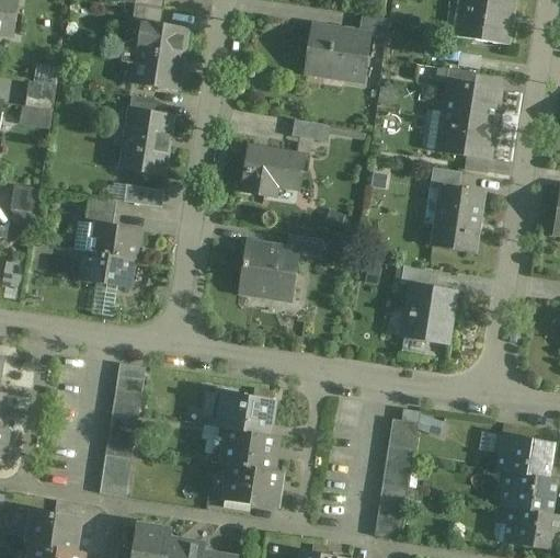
[(0,0),(0,8),(18,11),(20,0),(0,0)]
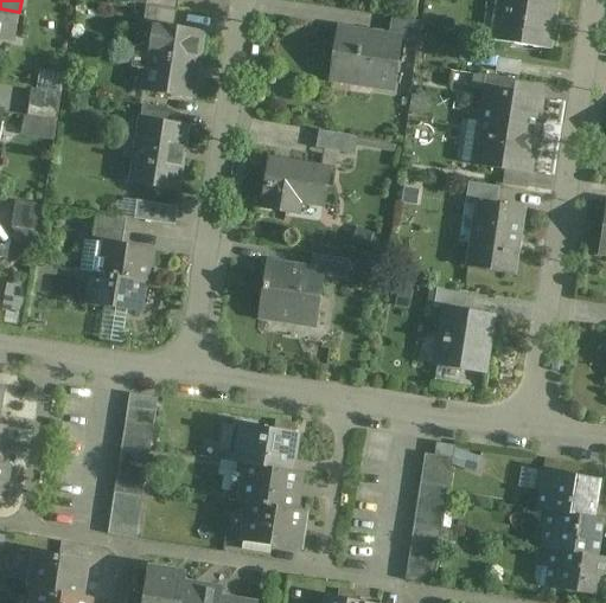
[(498,0),(492,37),(548,45),(555,0),(498,0)]
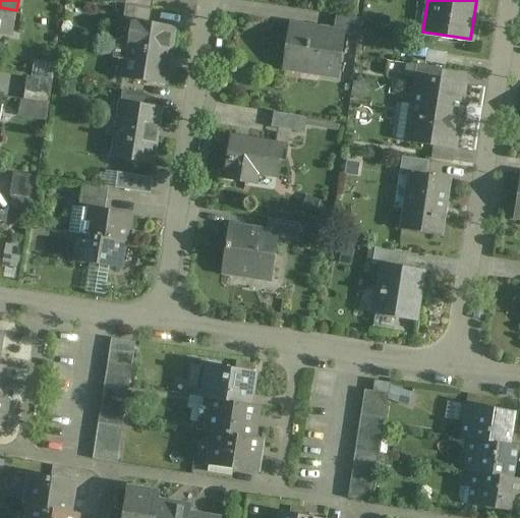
[(151,6),(125,2),(122,17),(130,18),(149,21),(151,6)]
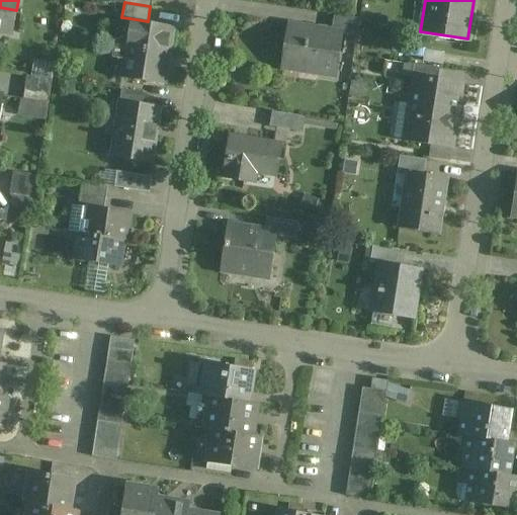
[(0,28),(12,31),(16,10),(0,7),(0,28)]
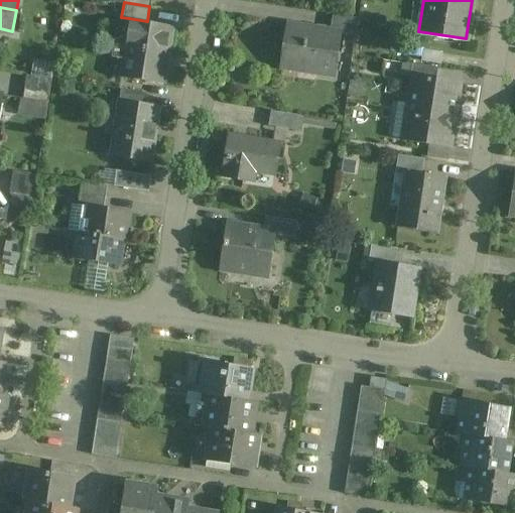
[(358,16),(332,12),(329,27),(339,29),(339,30),(355,32),(358,16)]
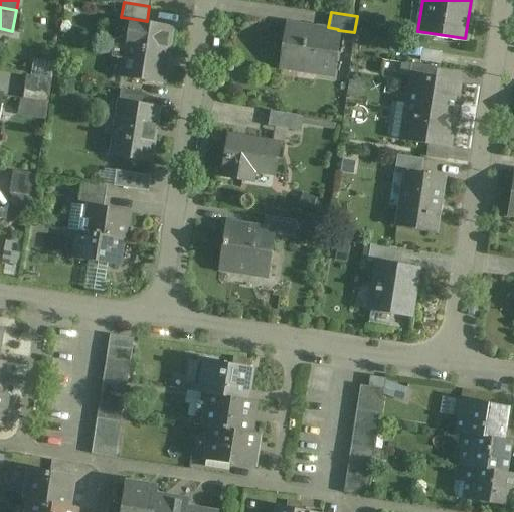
[(147,21),(129,18),(121,73),(162,80),(171,25),(147,21)]
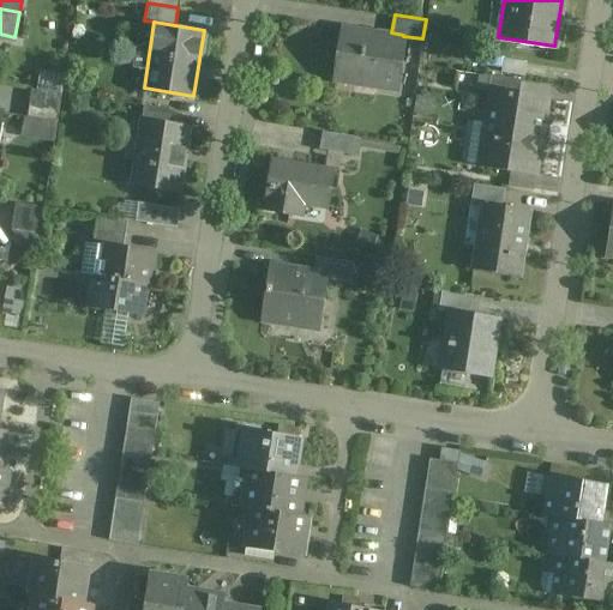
[(391,32),(342,25),(335,71),(359,74),(358,82),(395,86),(403,36),(403,35),(391,32)]
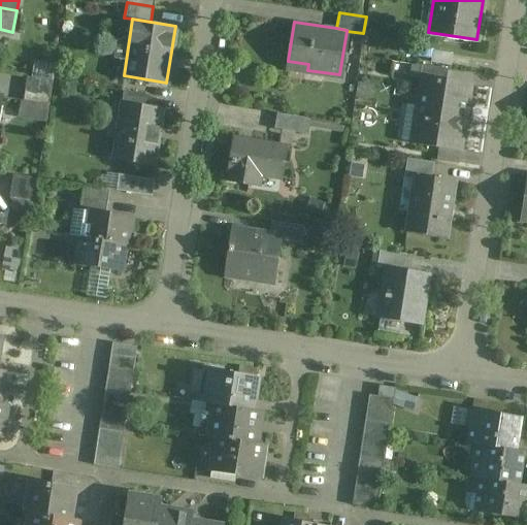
[(448,66),(421,63),(419,76),(421,76),(421,75),(446,78),(448,66)]
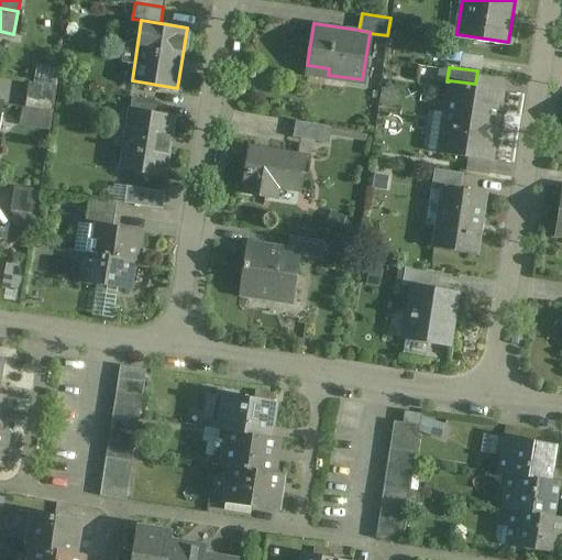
[(56,84),(29,79),(24,106),(52,109),(56,84)]
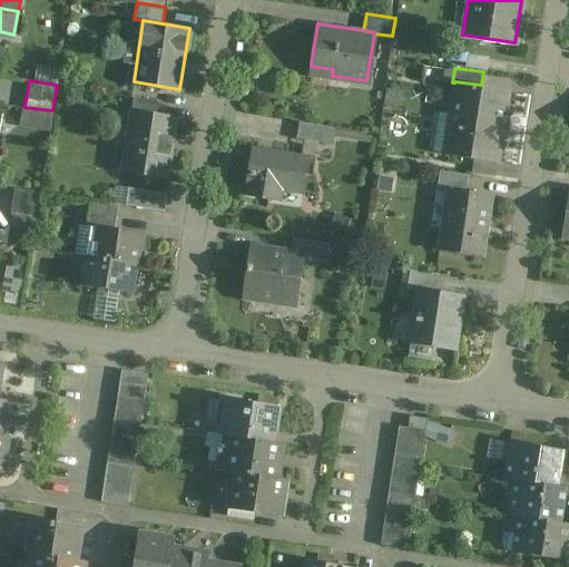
[(481,85),(454,81),(454,82),(450,111),(438,109),(432,149),(444,150),(444,152),(473,156),(497,159),(508,89),(481,85)]
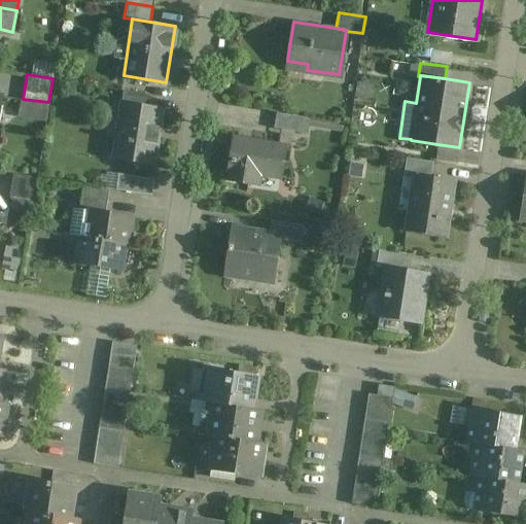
[(149,93),(123,89),(121,101),(148,105),(149,93)]
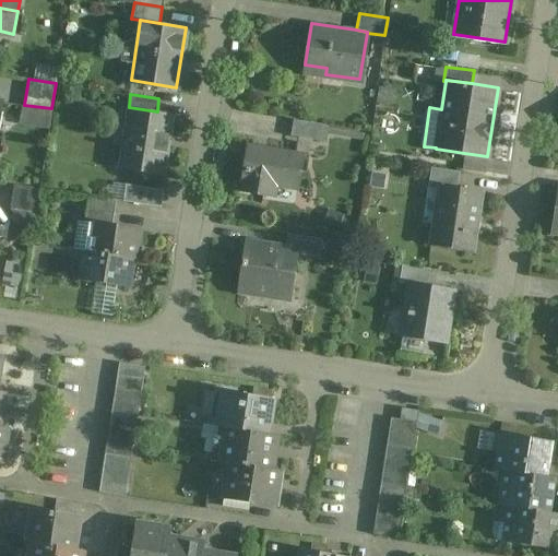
[(157,111),(129,107),(119,165),(162,172),(170,114),(157,111)]
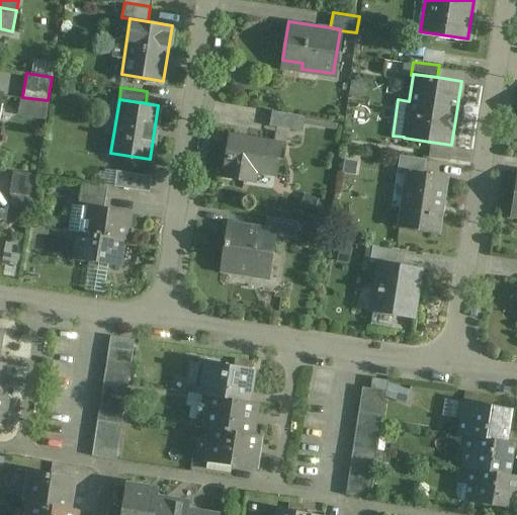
[(297,113),(270,108),(268,123),(295,129),(297,113)]
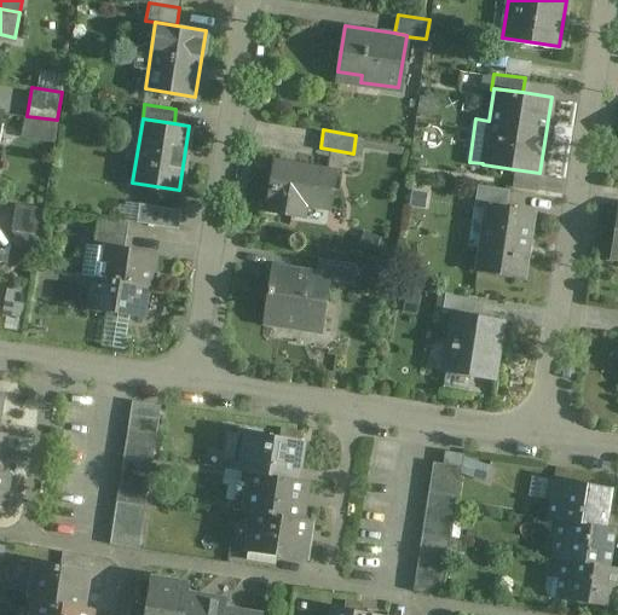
[(336,169),(273,160),(265,209),(293,214),(294,202),(330,208),(336,169)]
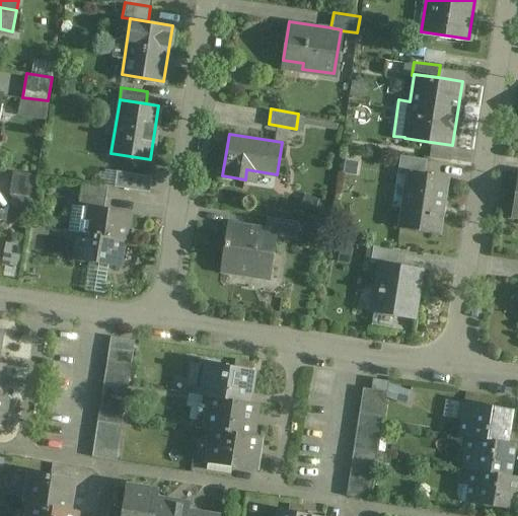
[(452,145),(431,142),(429,155),(450,158),(452,145)]
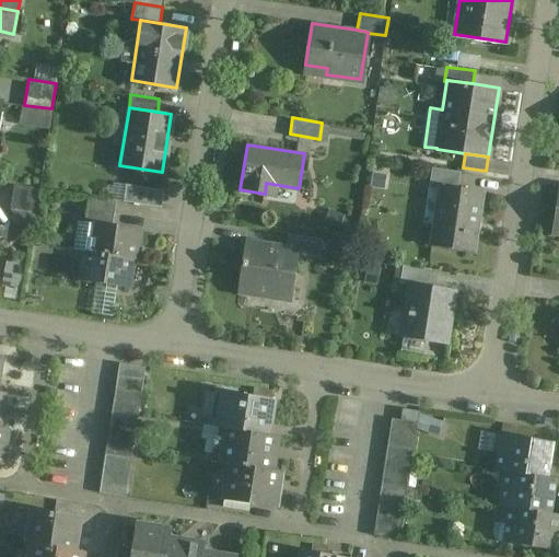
[(459,171),(431,166),(429,182),(439,184),(457,186),(459,171)]
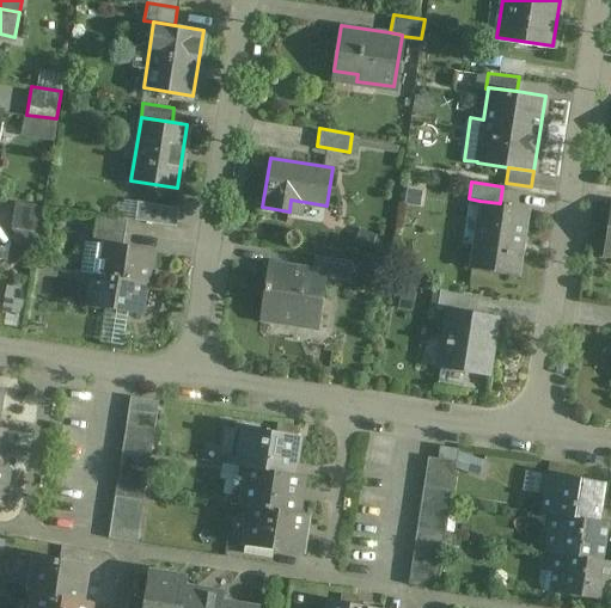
[(43,203),(16,200),(12,214),(41,217),(43,203)]
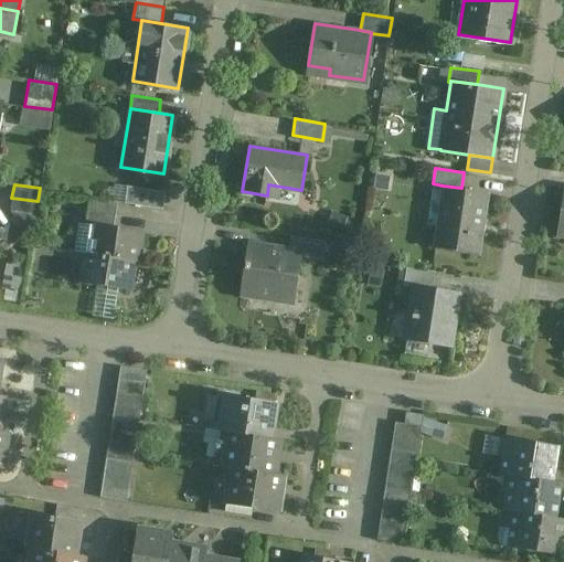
[(461,188),(443,186),(434,244),(478,252),(487,192),(461,188)]
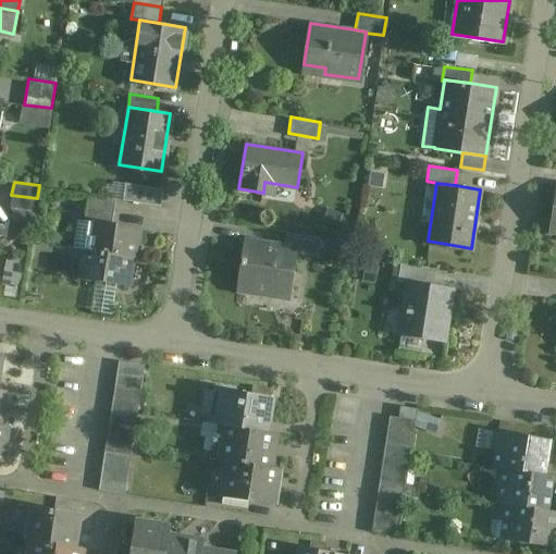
[(115,197),(87,193),(83,219),(83,220),(93,221),(93,220),(111,223),(115,197)]
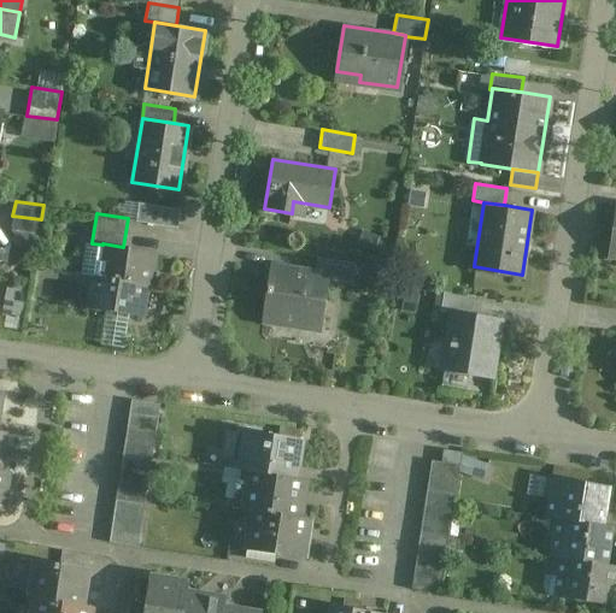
[(41,219),(12,216),(10,229),(39,234),(41,219)]
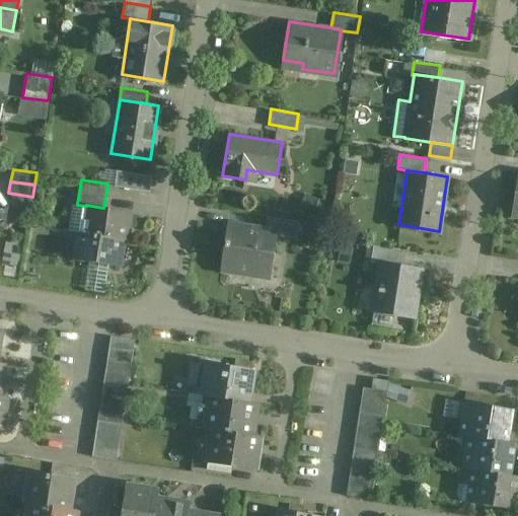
[(103,208),(86,205),(86,206),(77,205),(77,204),(71,203),(68,229),(78,230),(127,238),(130,212),(103,208)]
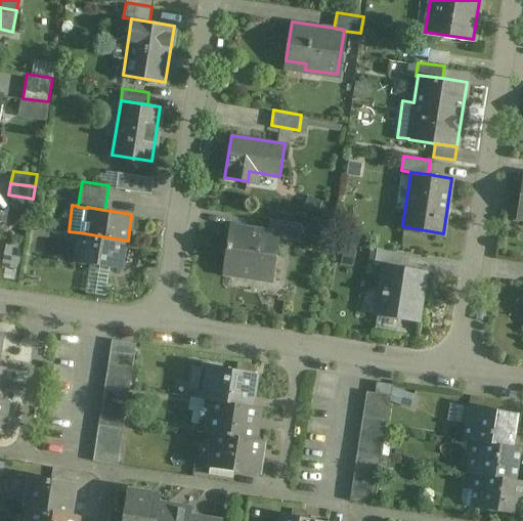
[(298,221),(270,217),(268,229),(279,231),(279,232),(296,234),(298,221)]
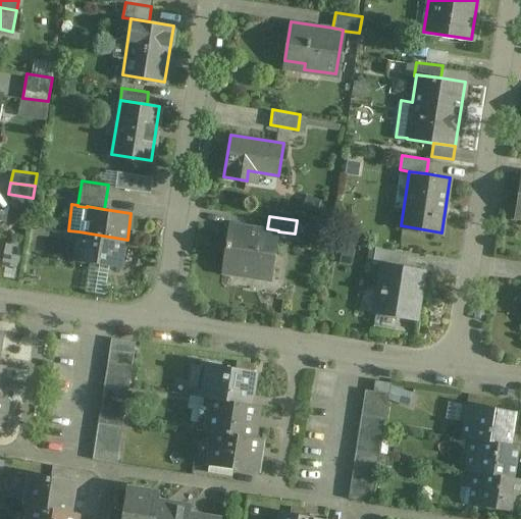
[(267,228),(229,223),(225,247),(228,247),(224,271),(270,278),(278,231),(278,230),(267,228)]
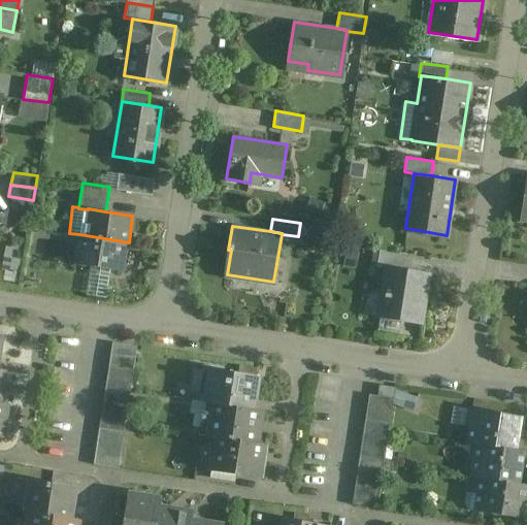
[(129,242),(79,234),(75,261),(121,268),(124,242),(128,242),(129,242)]
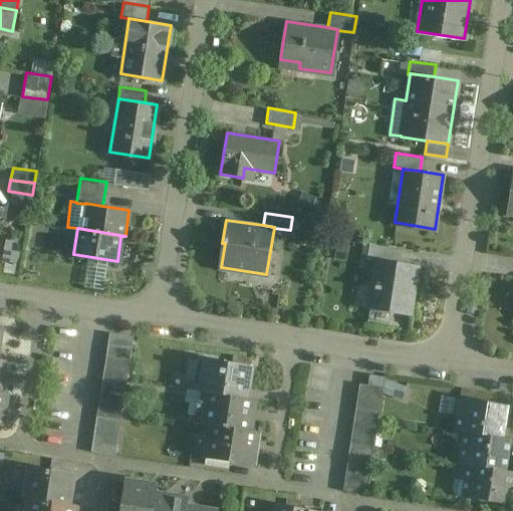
[(19,255),(21,241),(6,239),(5,253),(19,255)]
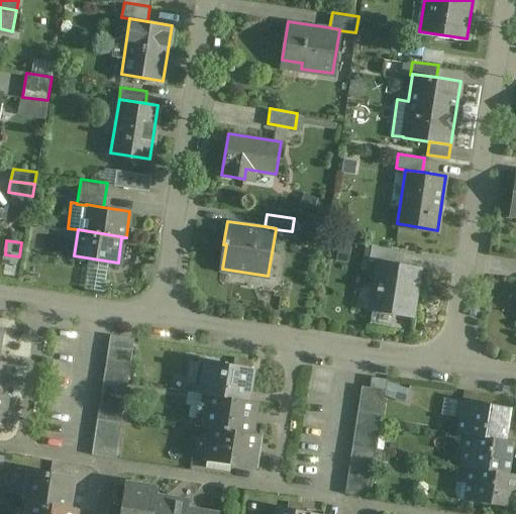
[(398,246),(372,243),(369,260),(378,261),(378,260),(396,263),(398,246)]
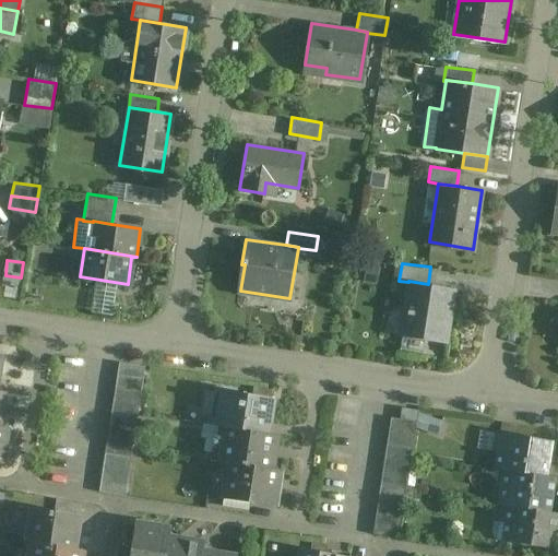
[(428,284),(408,281),(408,282),(401,331),(446,338),(453,288),(428,284)]
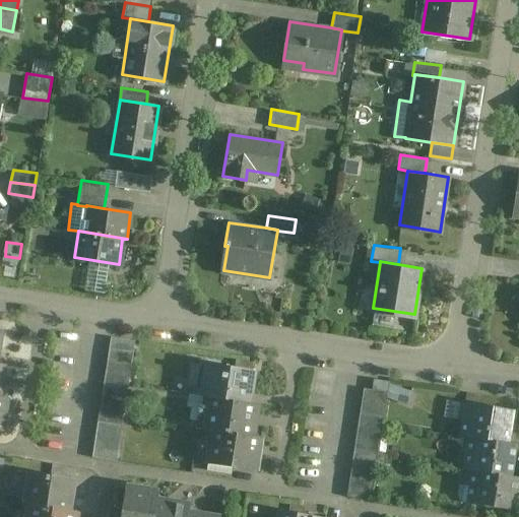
[(375,312),(375,320),(397,323),(398,315),(375,312)]
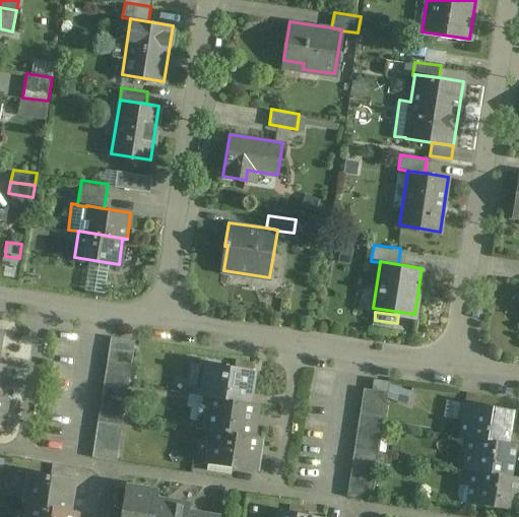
[(134,339),(110,335),(109,347),(132,350),(134,339)]
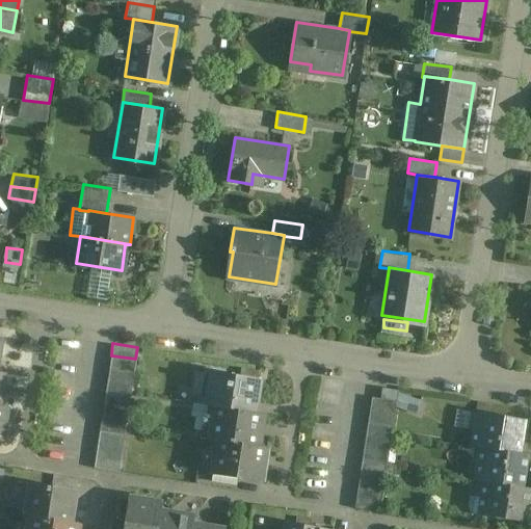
[(135,359),(111,355),(109,368),(133,371),(135,359)]
